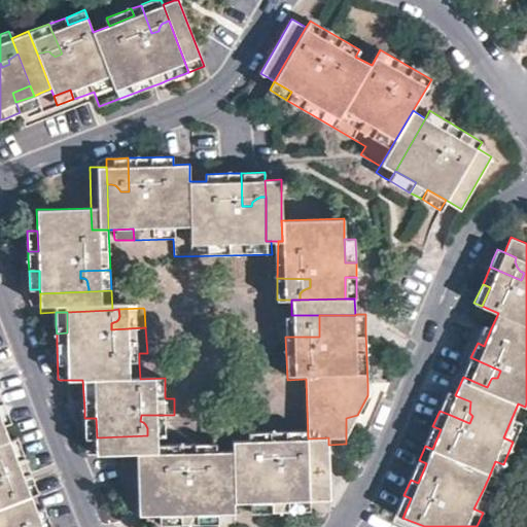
[(285,315),(285,337),(319,337),(319,315),(291,315),(285,315)]
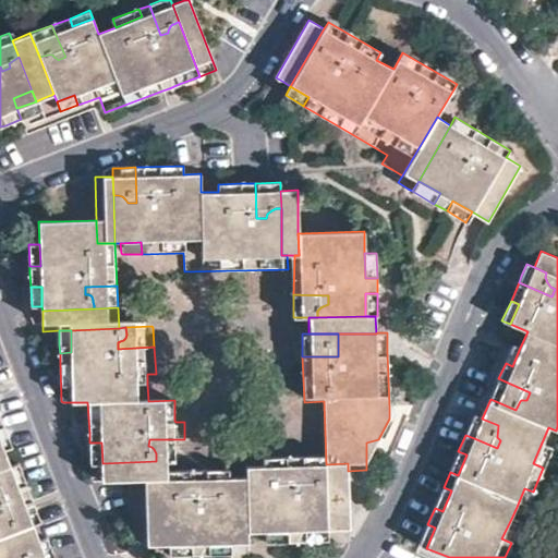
[(512,366),(520,348),(513,344),(506,363),(512,366)]
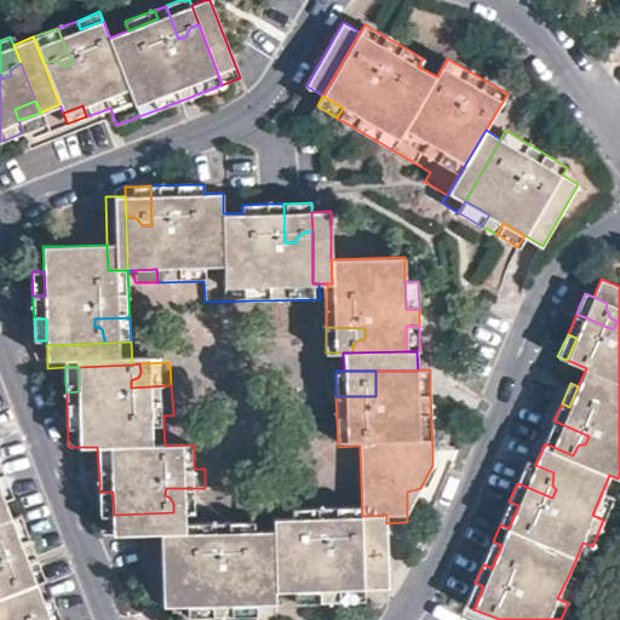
[(173,426),(173,415),(164,415),(164,426),(173,426)]
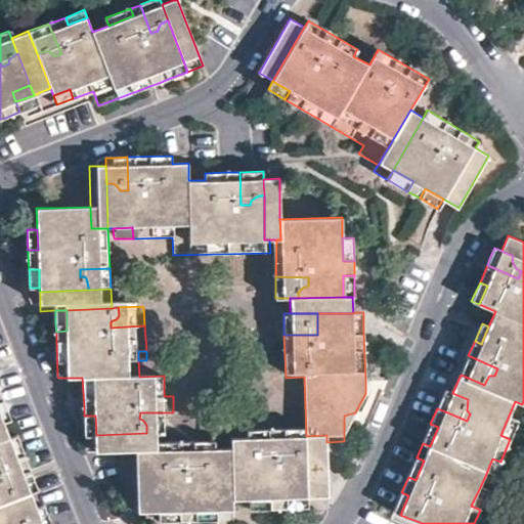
[(497,368),(468,355),(467,358),(465,363),(461,375),(484,385),(488,377),(489,376),(491,376),(493,376),(494,376),(497,368)]
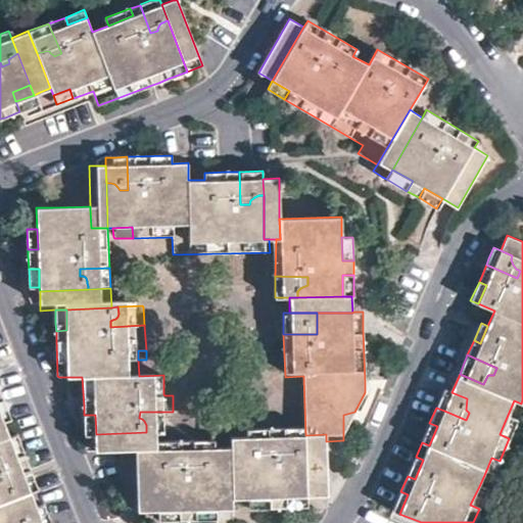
[(172,375),(163,375),(163,394),(164,395),(165,395),(173,395),(172,375)]
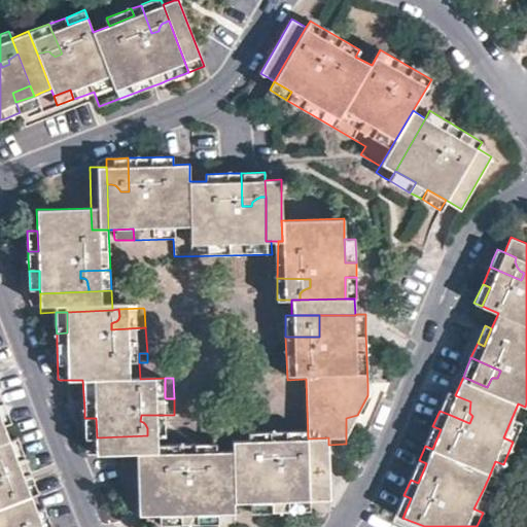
[(0,526),(51,526),(53,526),(50,526),(43,526),(37,510),(44,507),(38,492),(31,495),(24,475),(31,471),(25,456),(18,459),(10,440),(18,437),(11,422),(4,424),(0,412),(0,403),(4,402),(0,391),(0,526)]
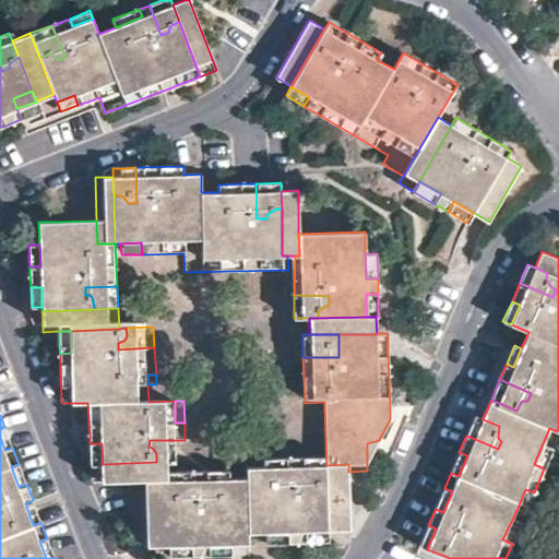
[(499,426),(483,419),(478,430),(475,439),(498,449),(501,441),(498,438),(499,426)]
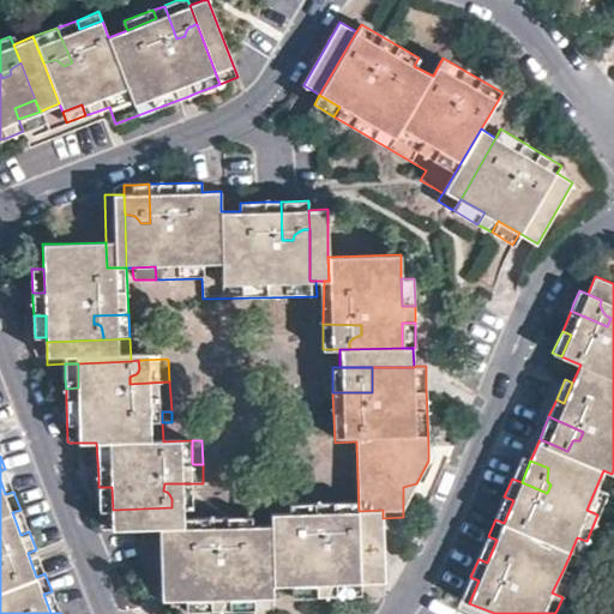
[(0,480),(5,494),(13,492),(5,469),(0,470),(0,480)]
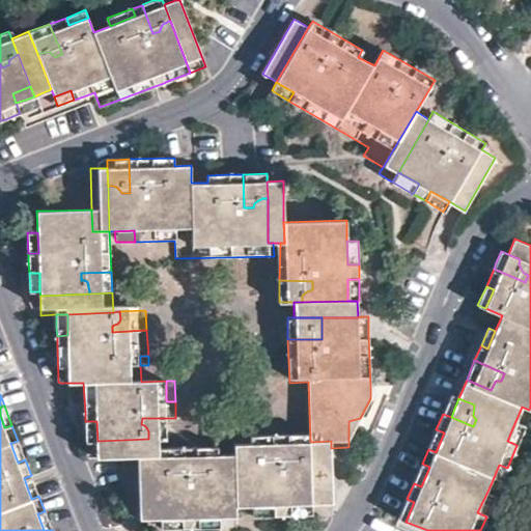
[(176,437),(175,418),(142,418),(141,424),(144,425),(146,427),(147,429),(148,431),(148,439),(162,439),(175,438),(176,438),(176,437)]
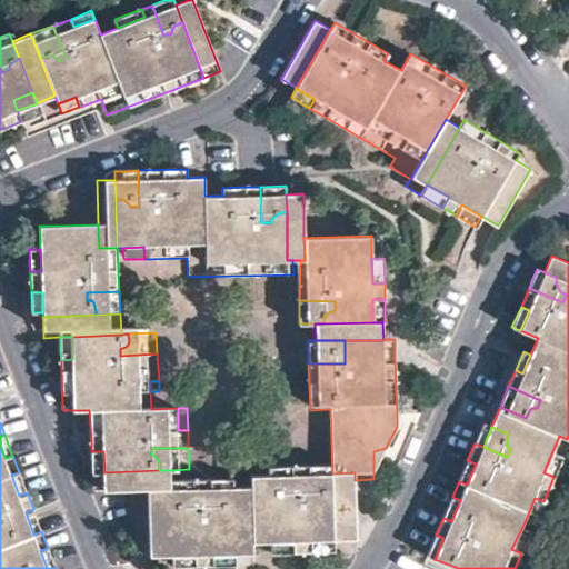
[(103,451),(91,451),(92,472),(105,472),(103,451)]
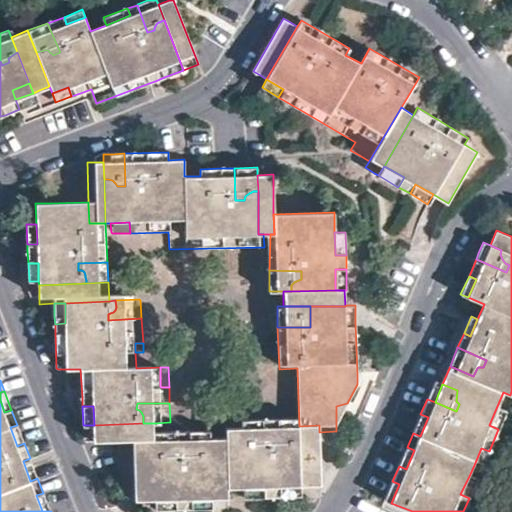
[(489,425),(498,429),(506,410),(497,406),(489,425)]
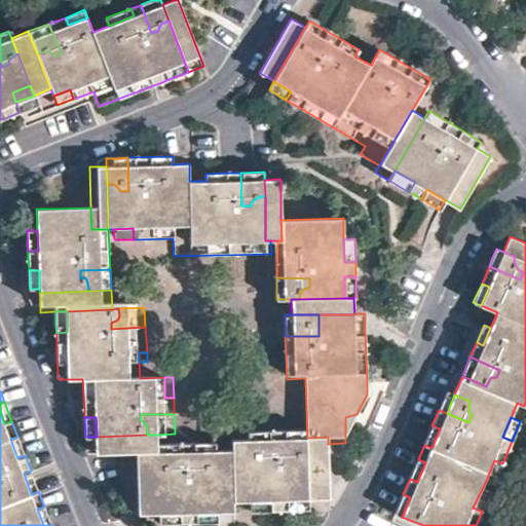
[(440,428),(431,425),(424,445),(431,448),(440,428)]
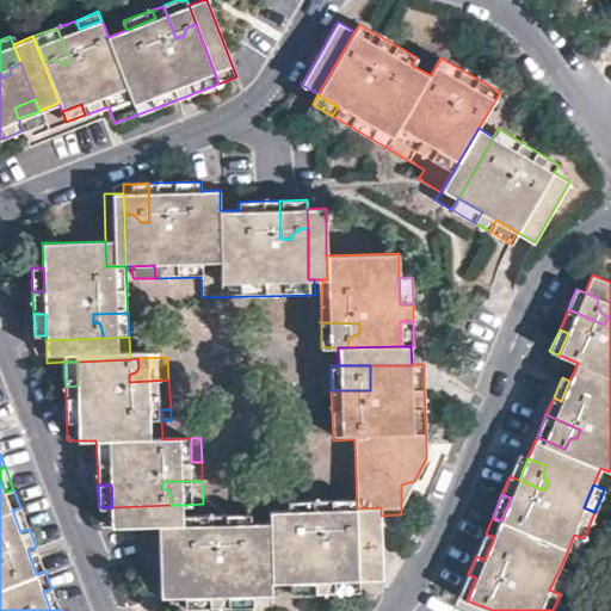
[(171,505),(112,507),(112,526),(141,525),(158,526),(179,528),(187,528),(186,505),(171,505)]
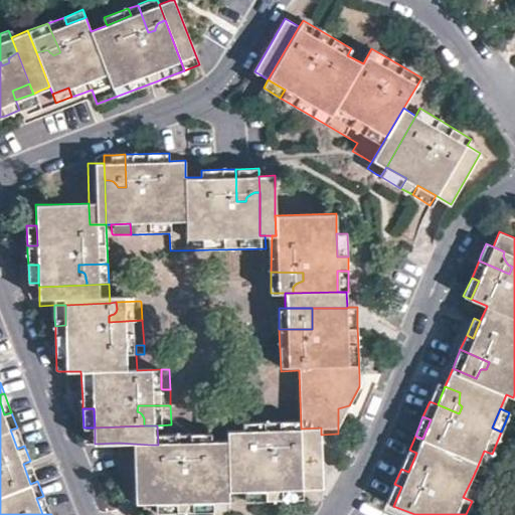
[(17,449),(24,446),(17,427),(10,430),(17,449)]
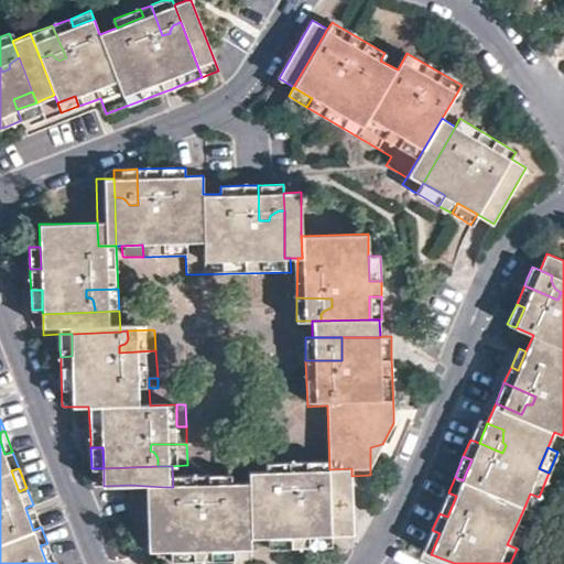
[(329,469),(329,473),(332,535),(354,534),(351,476),(351,468),(329,469)]
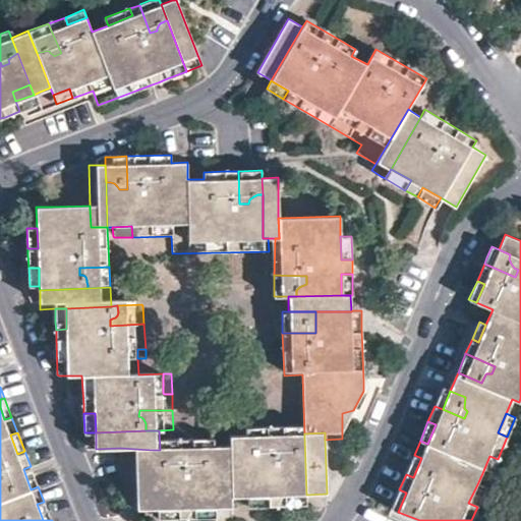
[(230,456),(232,497),(248,496),(267,496),(268,506),(278,505),(287,505),(287,496),(306,495),(304,437),(266,438),(266,446),(244,446),(230,446),(230,456)]
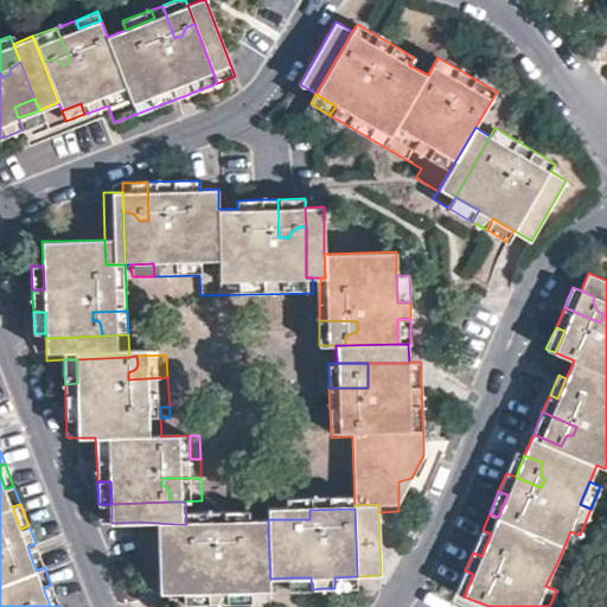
[(285,510),(285,519),(310,519),(310,510),(285,510)]
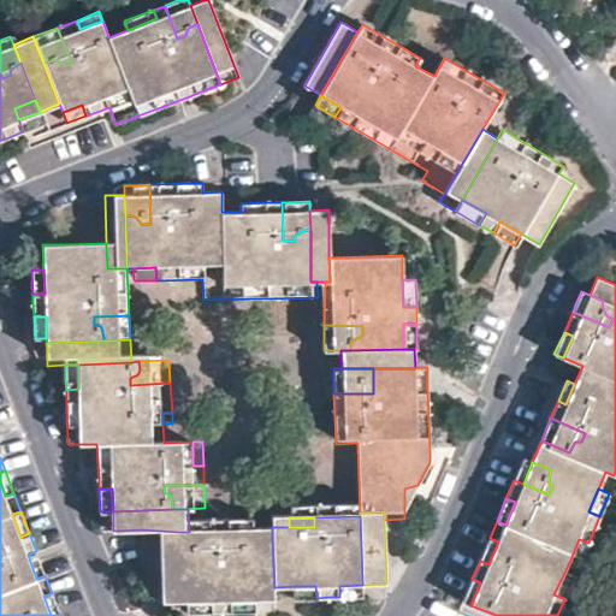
[(252,529),(225,531),(227,569),(237,569),(238,567),(238,566),(240,563),(242,562),(244,561),(247,560),(253,560),(252,539),(252,529)]
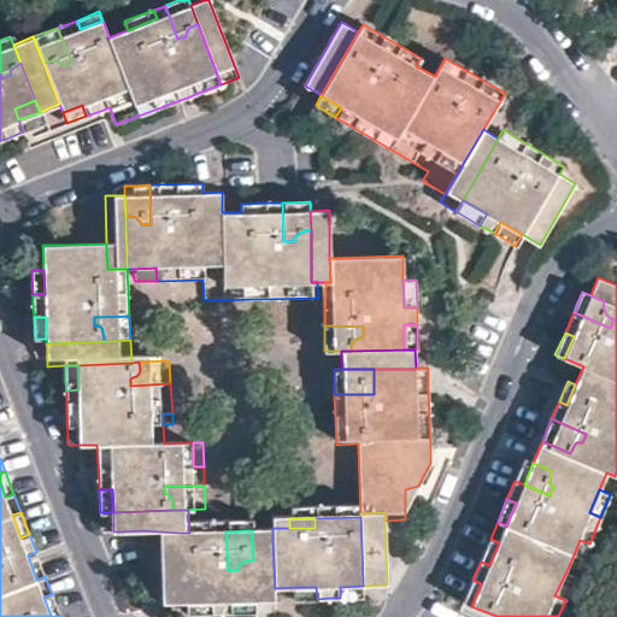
[(228,570),(225,532),(189,533),(181,533),(159,532),(162,603),(163,603),(187,603),(212,601),(212,613),(223,613),(231,612),(231,600),(256,599),(253,560),(247,560),(245,562),(242,563),(240,564),(239,566),(239,568),(238,570),(228,570)]
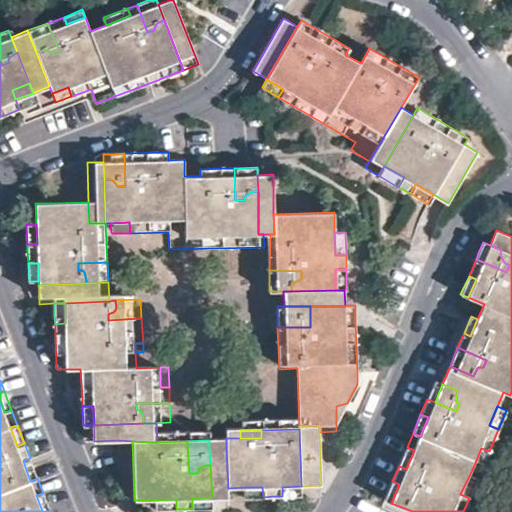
[(414,450),(407,447),(399,466),(406,469),(414,450)]
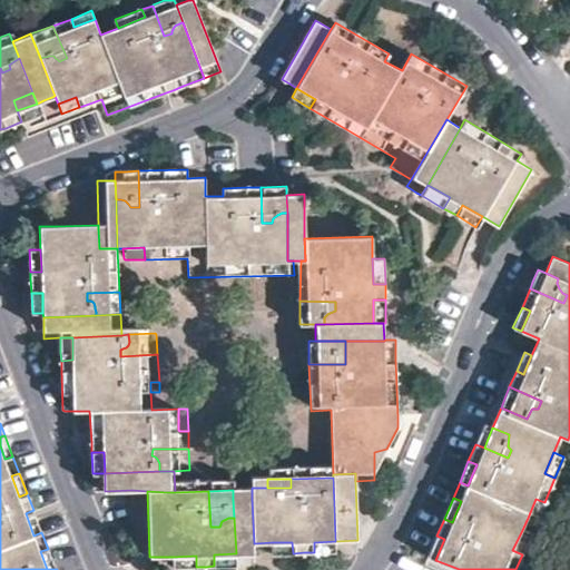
[(254,543),(252,499),(233,499),(234,518),(236,553),(254,554),(254,543)]
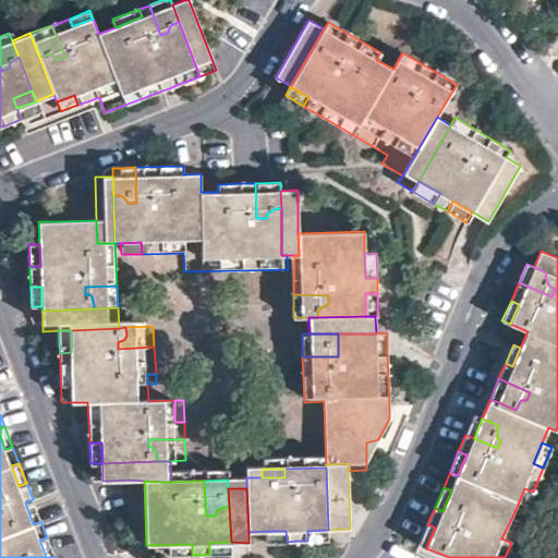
[(533,492),(524,488),(517,507),(525,510),(533,492)]
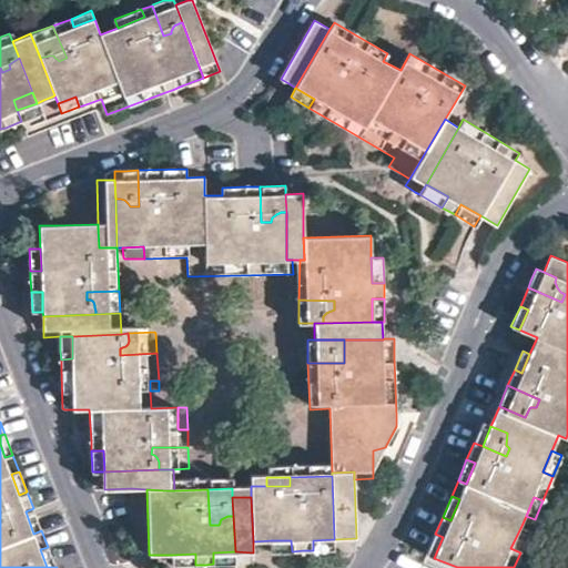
[(33,534),(41,530),(37,517),(36,515),(33,508),(26,511),(33,534)]
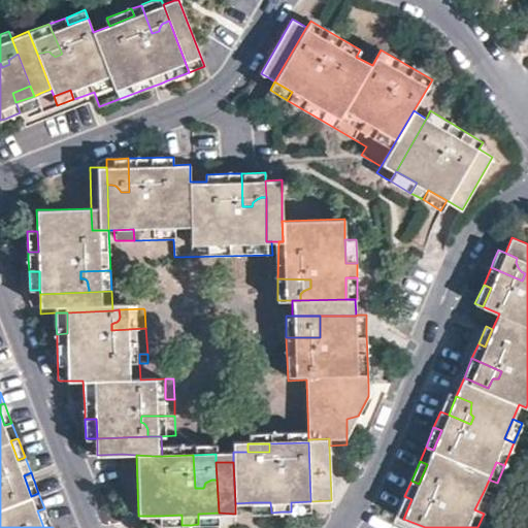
[(492,495),(484,491),(474,509),(484,514),(492,495)]
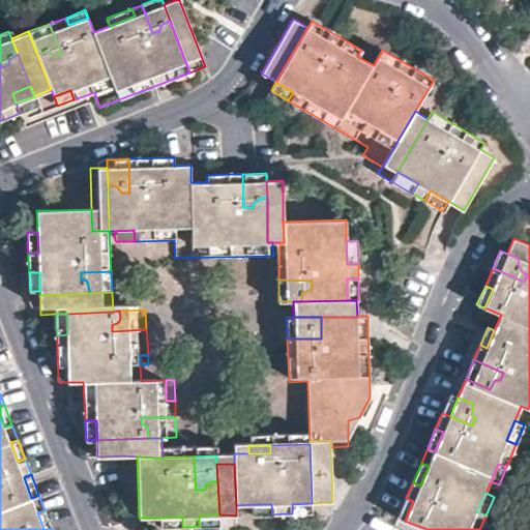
[(413,501),(406,498),(398,518),(405,521),(413,501)]
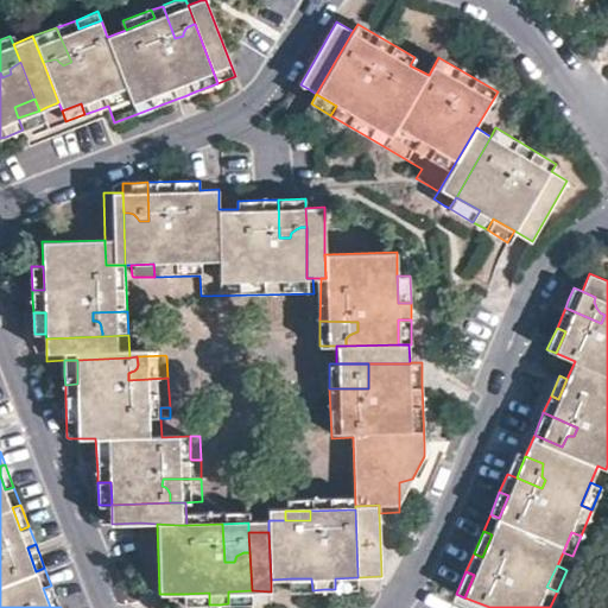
[(358,577),(335,578),(335,589),(358,589),(358,577)]
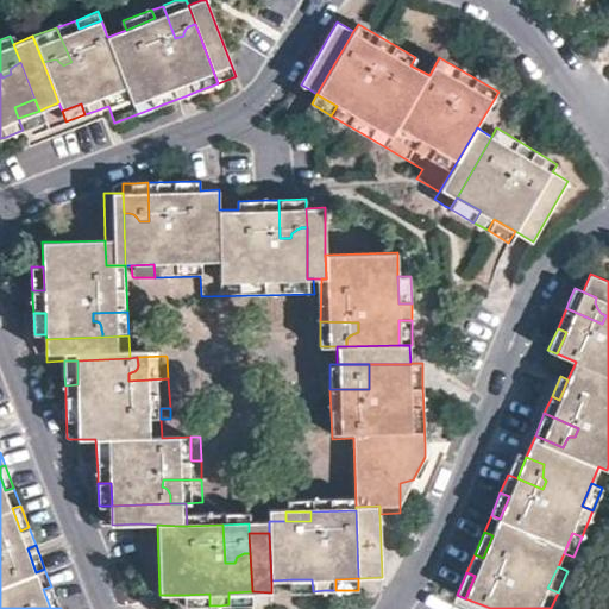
[(312,579),(290,579),(290,591),(313,591),(312,579)]
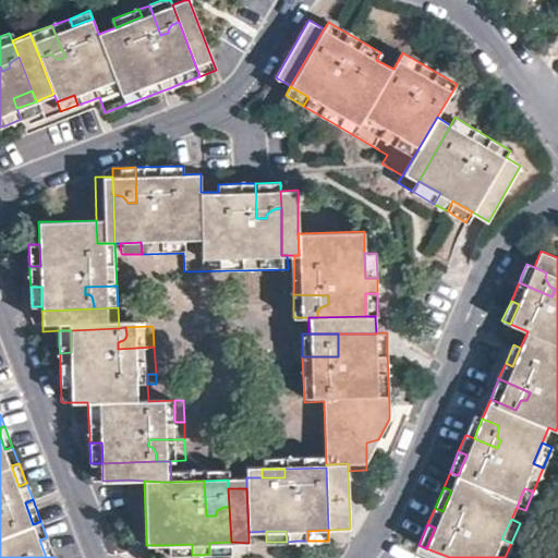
[(46,557),(53,557),(56,557),(52,550),(47,537),(39,540),(46,557)]
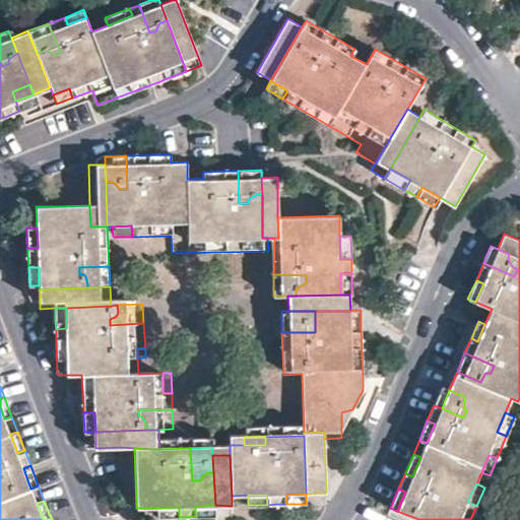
[(195,506),(195,516),(215,516),(215,505),(195,506)]
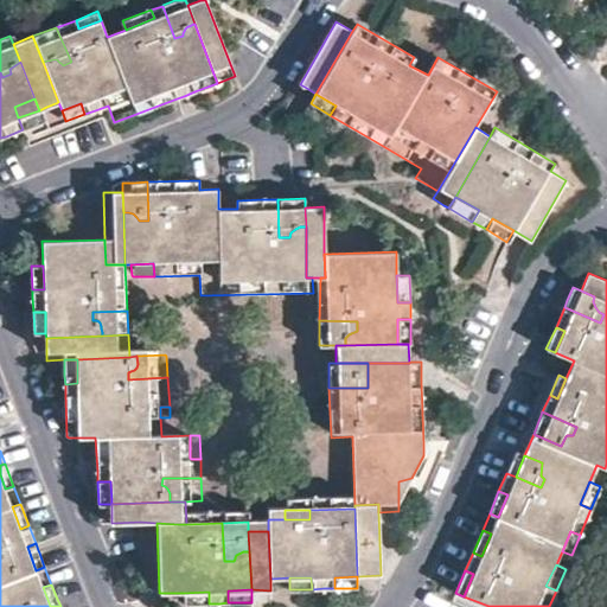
[(209,592),(184,593),(184,604),(209,604),(209,592)]
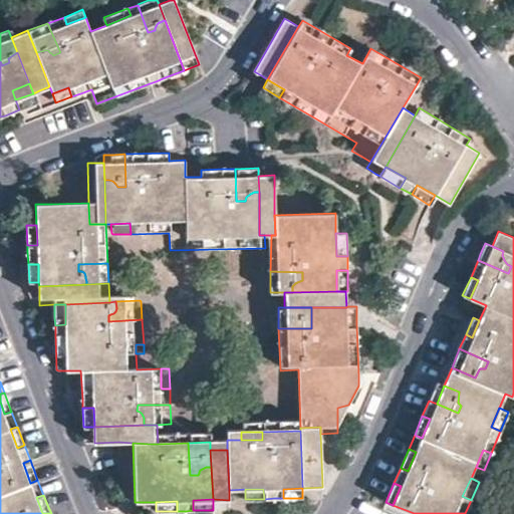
All buildings are outlined.
